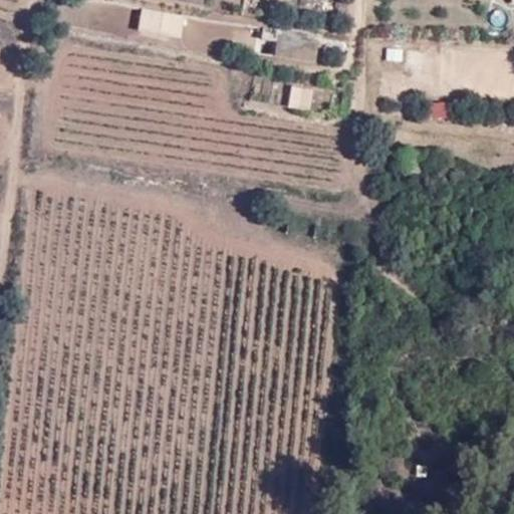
[(180,36),(183,14),(139,8),(136,29),(180,36)]
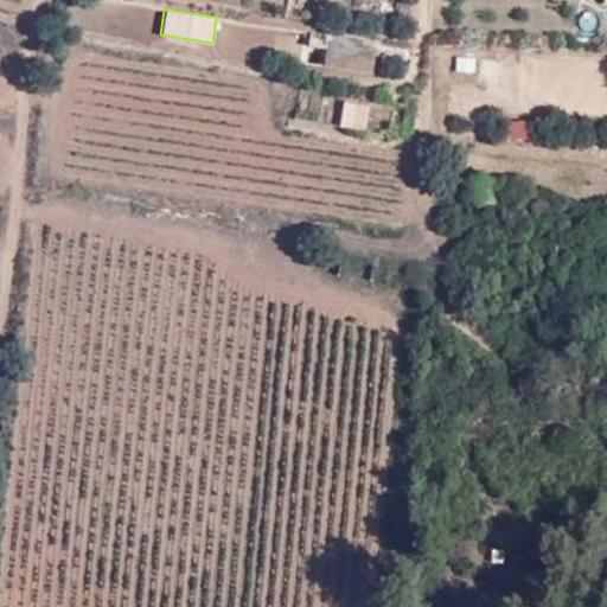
[(343,102),(339,128),(365,132),(369,106),(343,102)]
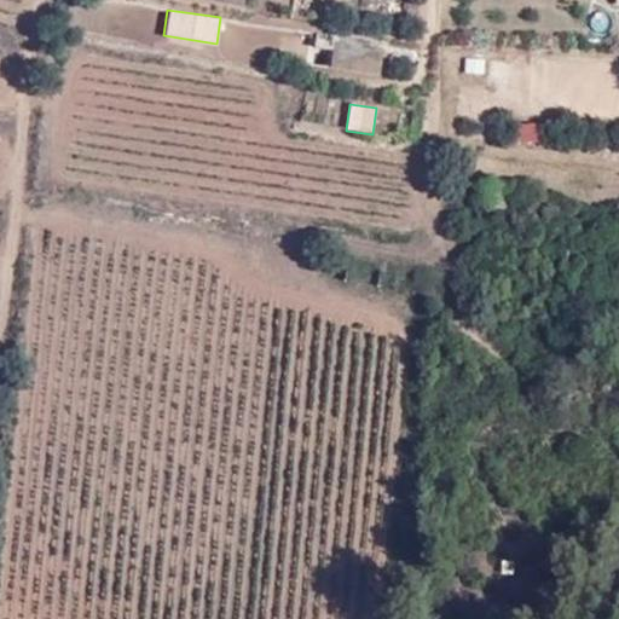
[(515,144),(543,145),(544,125),(516,123),(515,144)]
